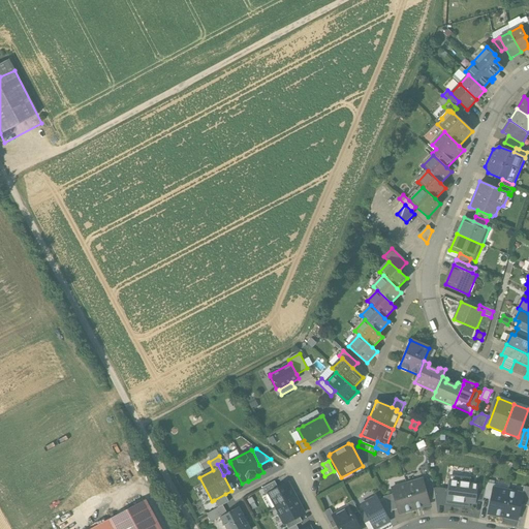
[(237,474),(230,463),(225,466),(228,472),(230,477),(237,474)]
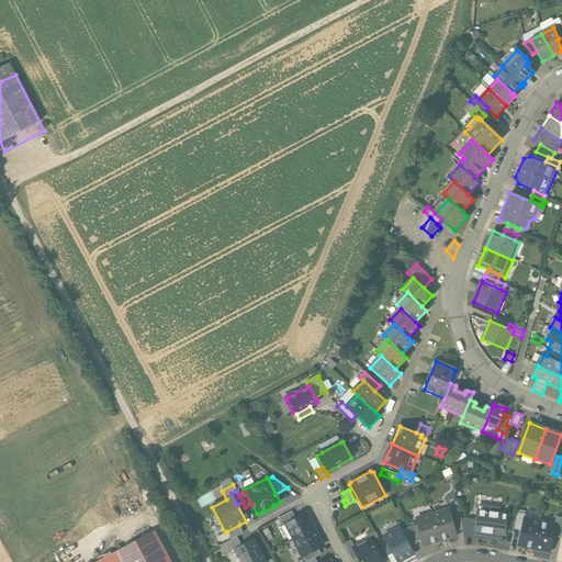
[(475,519),(473,536),(493,538),(498,539),(499,536),(505,537),(506,532),(507,519),(508,514),(499,513),(501,507),(486,506),(485,513),(476,512),(475,519)]
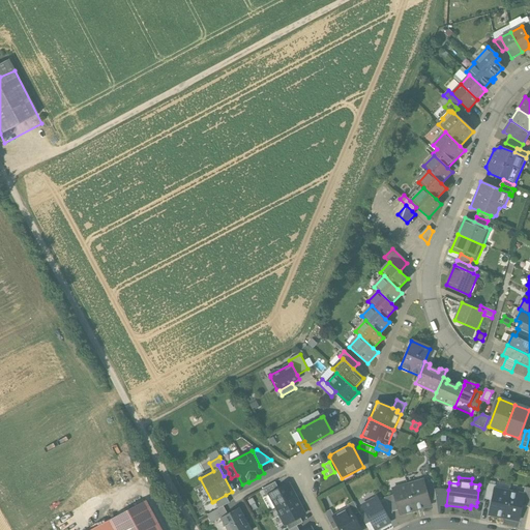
[(407,484),(414,510),(431,506),(430,502),(424,483),(423,480),(407,484)]
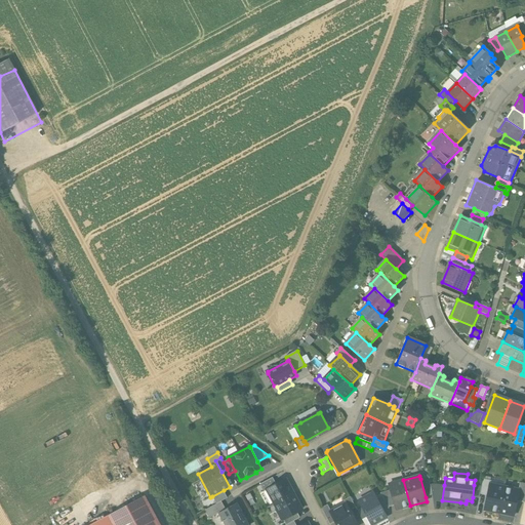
[(429,477),(420,479),(426,497),(432,495),(431,485),(429,477)]
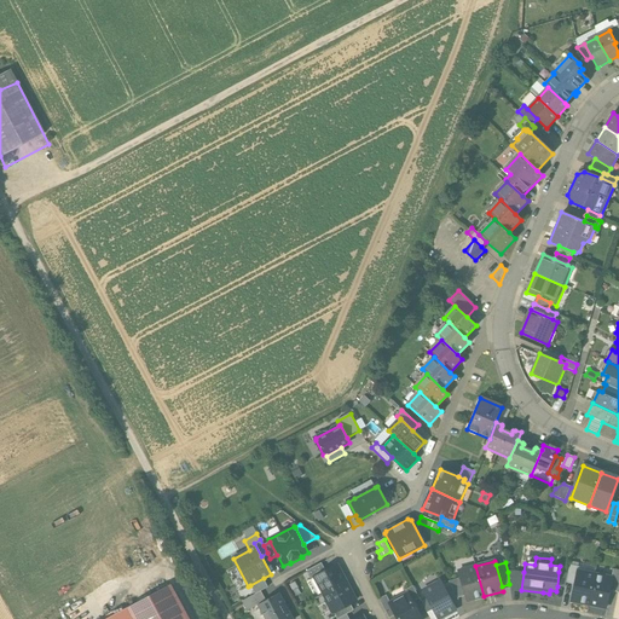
[(314,577),(325,571),(322,563),(307,572),(311,580),(316,578),(314,577)]
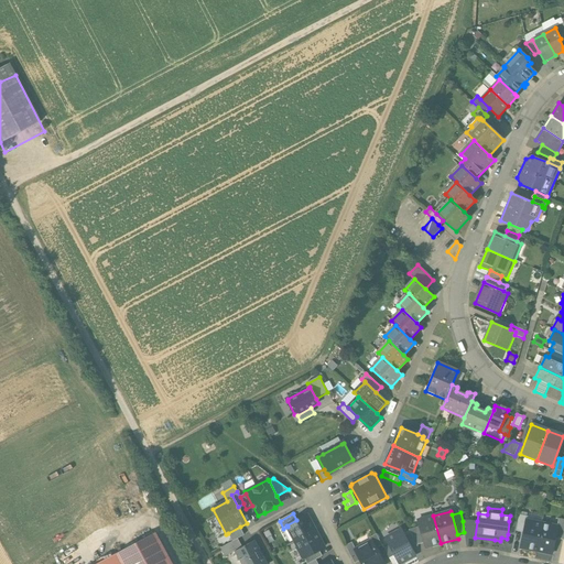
[(527,520),(528,517),(519,514),(518,522),(516,531),(523,533),(527,520)]
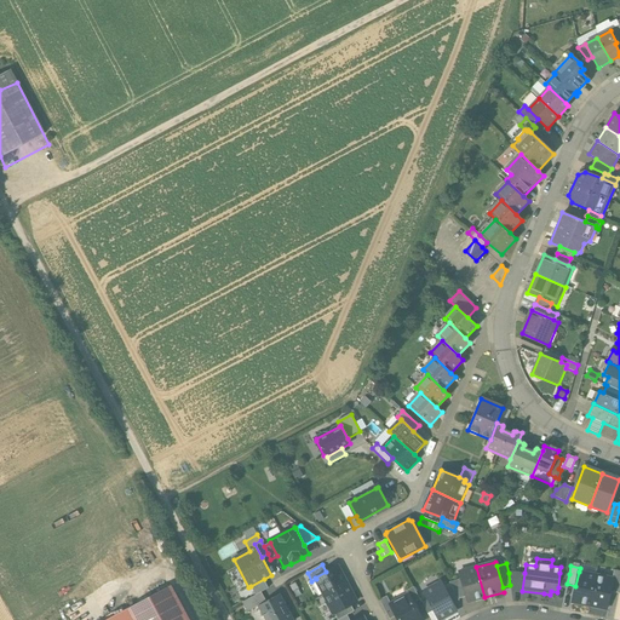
[(316,579),(325,596),(346,584),(338,567),(326,572),(315,578),(316,579)]
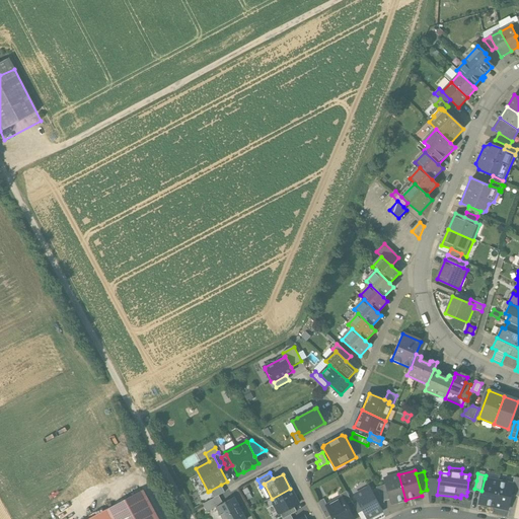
[(405,500),(398,474),(384,478),(386,485),(390,500),(391,504),(405,500)]
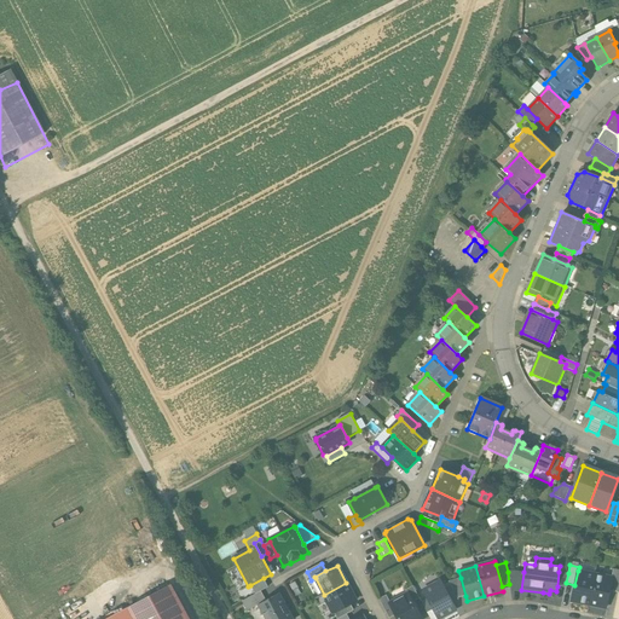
[(521,590),(524,572),(512,571),(508,572),(509,584),(510,591),(542,595),(543,593),(521,590)]
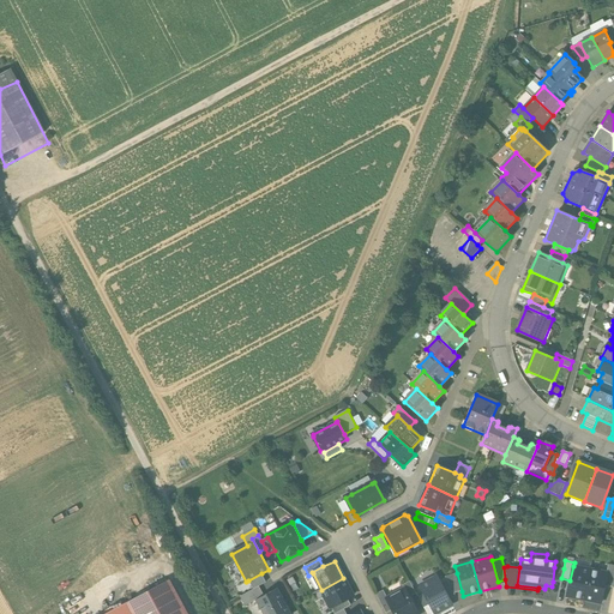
[(584,601),(590,570),(573,566),(570,581),(566,597),(584,601)]
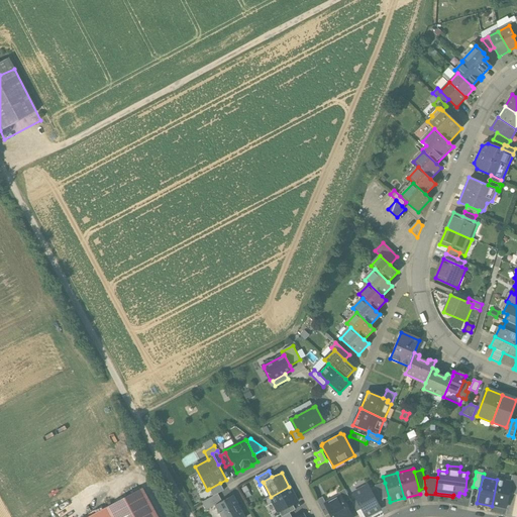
[(475,479),(467,478),(466,490),(472,491),(473,487),(475,479)]
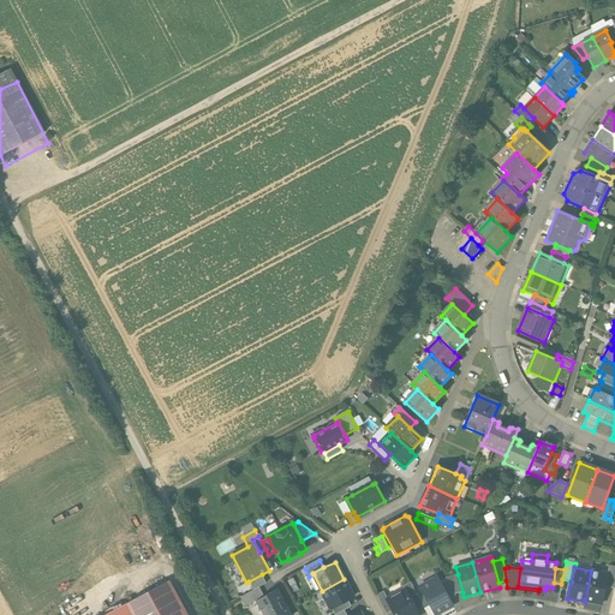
[(591,571),(585,602),(602,605),(605,587),(608,574),(607,574),(591,571)]
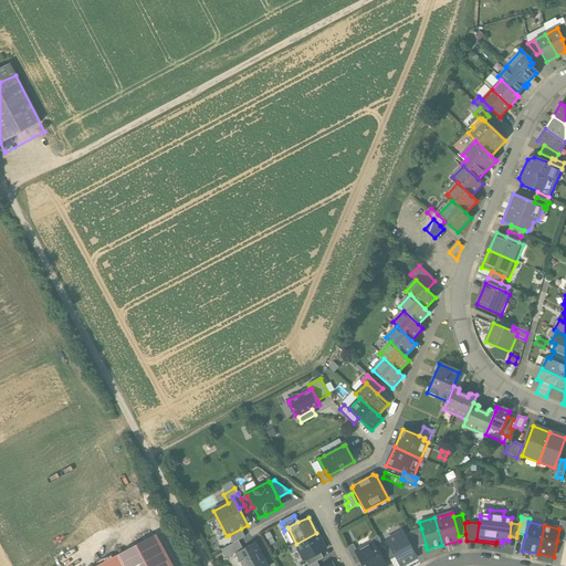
[(229,535),(233,544),(239,541),(245,537),(241,528),(229,535)]
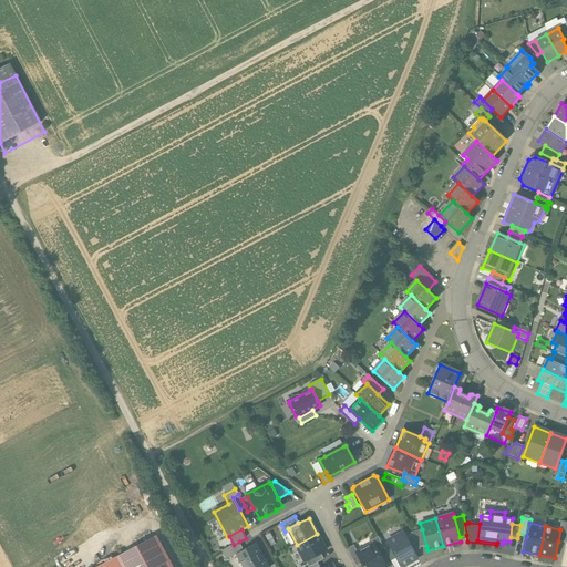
[(411,533),(413,537),(419,548),(426,546),(422,529),(411,533)]
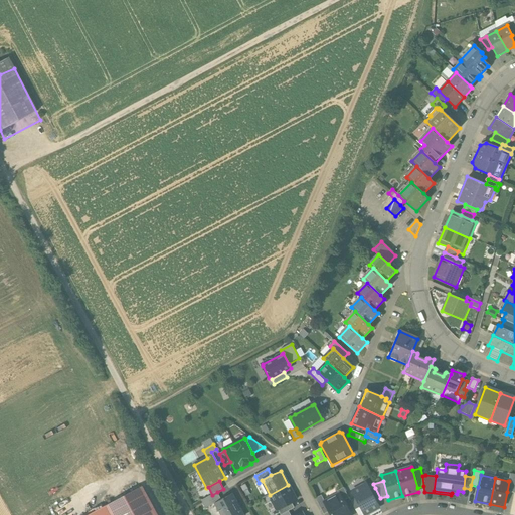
[(364,514),(365,514),(379,508),(376,502),(370,491),(366,484),(352,491),(356,499),(365,514),(364,514)]
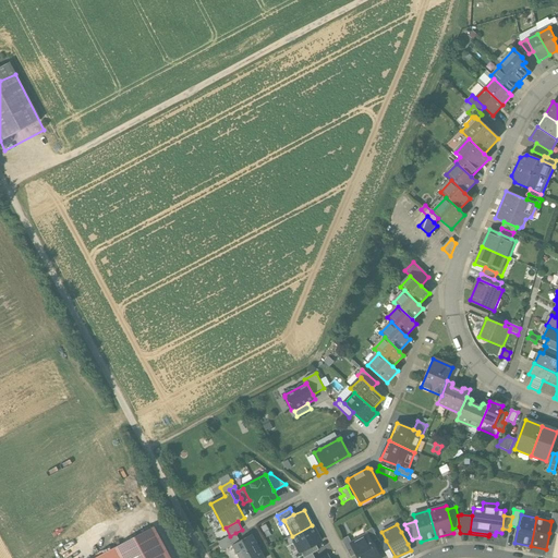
[(322,542),(312,525),(292,536),(294,541),(293,544),(298,552),(301,553),(316,545),(322,542)]
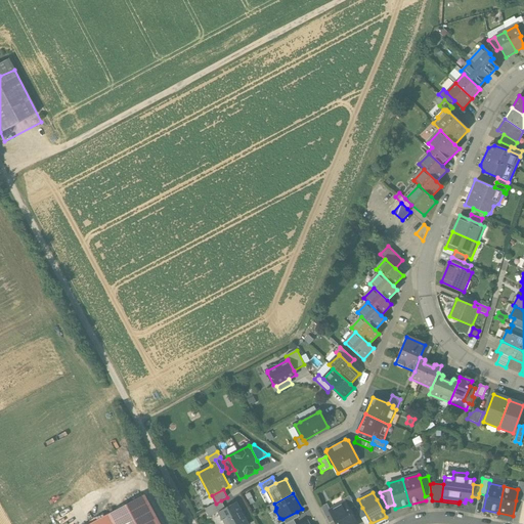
[(113,523),(160,523),(144,495),(108,515),(113,523)]
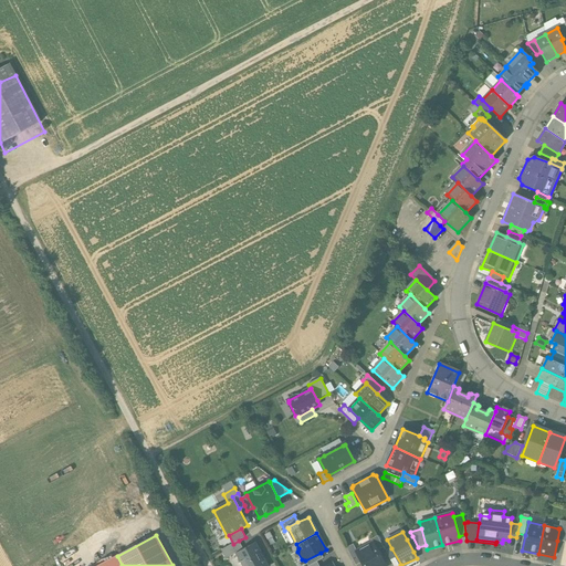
[(370,540),(371,543),(373,543),(377,551),(384,547),(377,536),(370,540)]
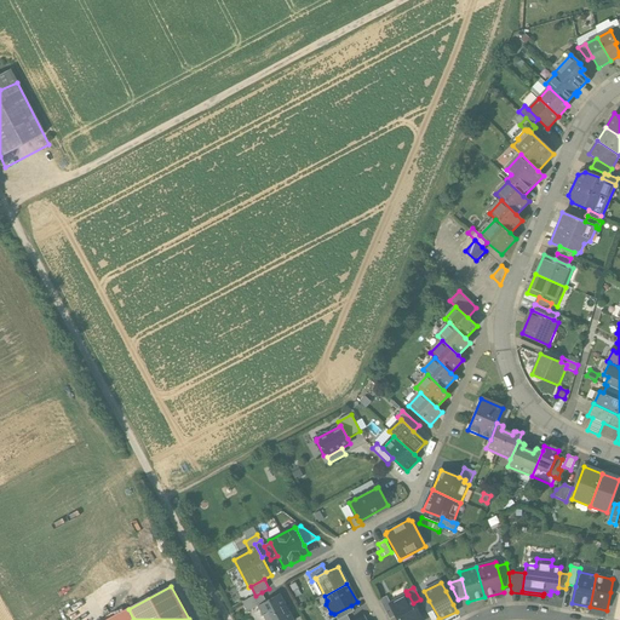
[(452,587),(446,591),(453,604),(459,601),(458,600),(452,587)]
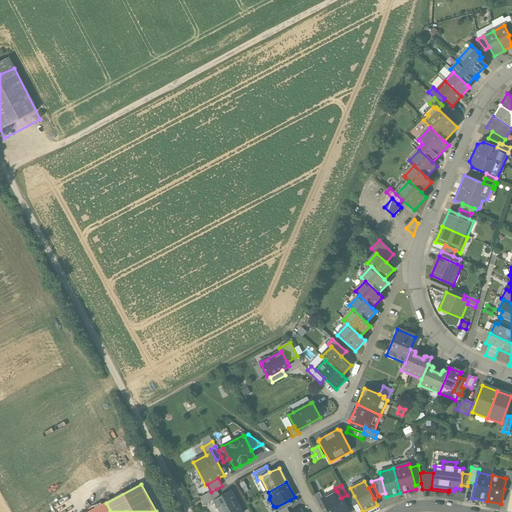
[(213,501),(220,497),(216,489),(211,492),(200,498),(204,506),(213,501)]
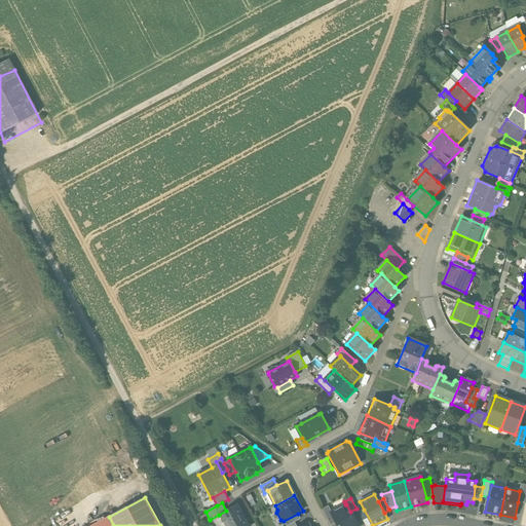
[(226,511),(219,515),(224,525),(249,525),(237,504),(226,511)]
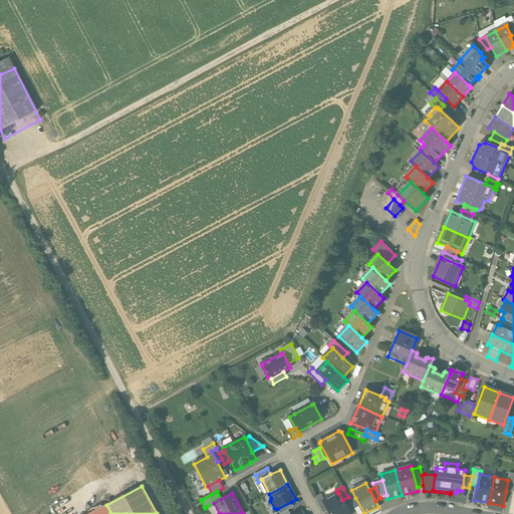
[(349,513),(342,500),(338,493),(337,493),(324,501),(323,501),(328,511),(330,513),(349,513)]
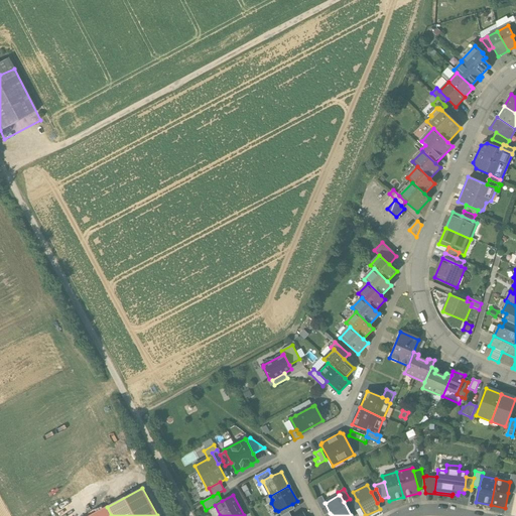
[(325,503),(326,503),(321,496),(316,500),(325,515),(330,513),(325,503)]
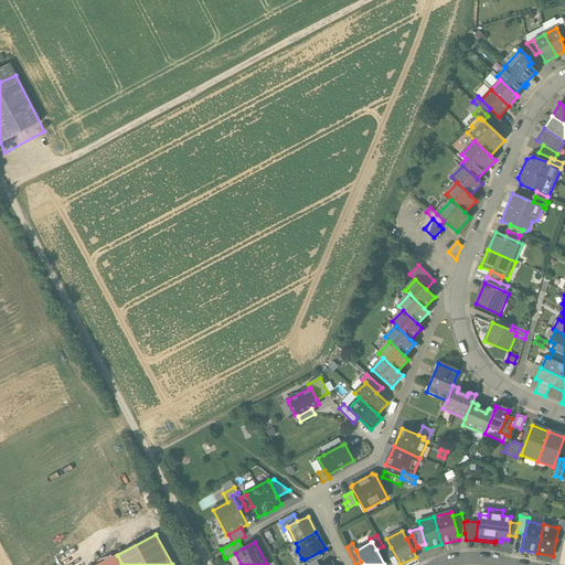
[(400,564),(401,564),(391,547),(385,551),(392,564),(400,564)]
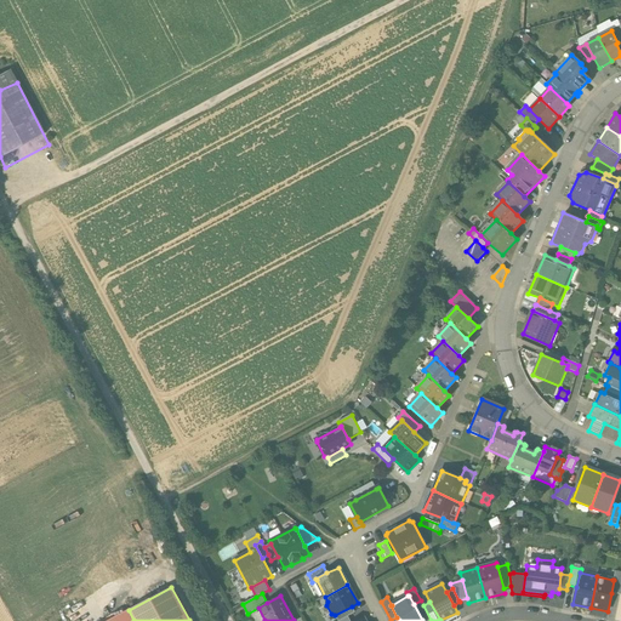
[(352,607),(335,615),(337,620),(339,620),(348,616),(355,613),(352,607)]
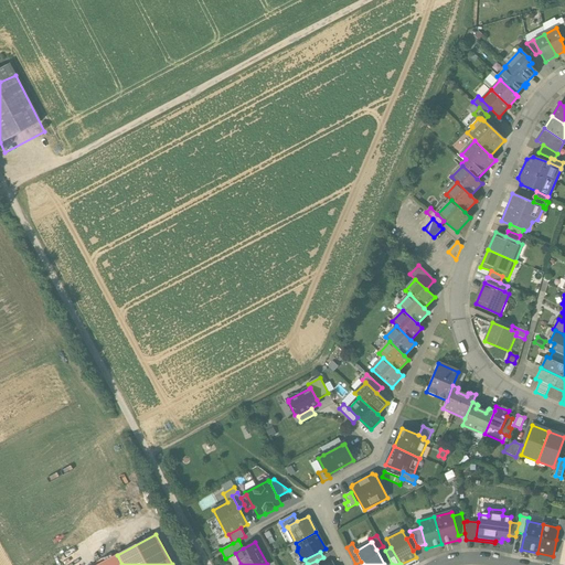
[(121,564),(117,555),(97,564),(121,564)]
